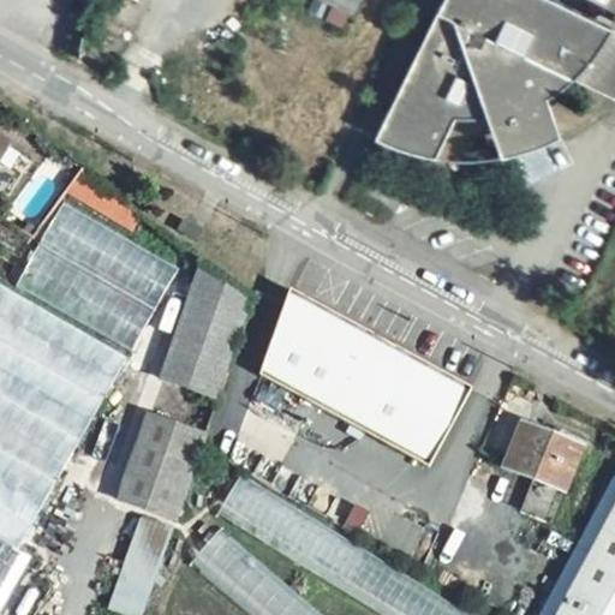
[(358,0),(324,0),(352,13),(358,0)]
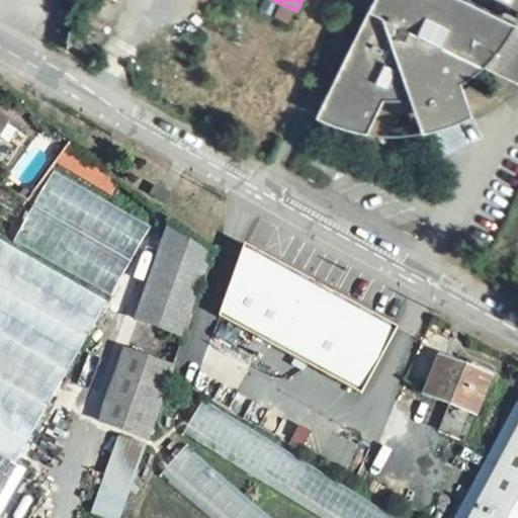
[(517,23),(469,0),(371,0),(315,116),(318,118),(327,121),(346,128),(366,132),(387,88),(402,89),(417,87),(432,84),(446,78),(455,74),(472,61),(517,82),(517,23)]
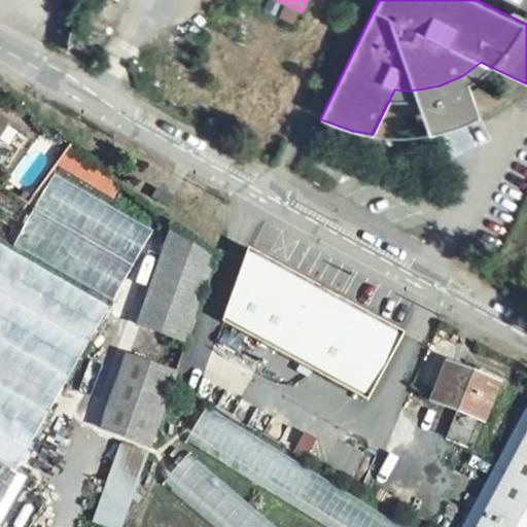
[(0,143),(12,125),(0,116),(0,143)]
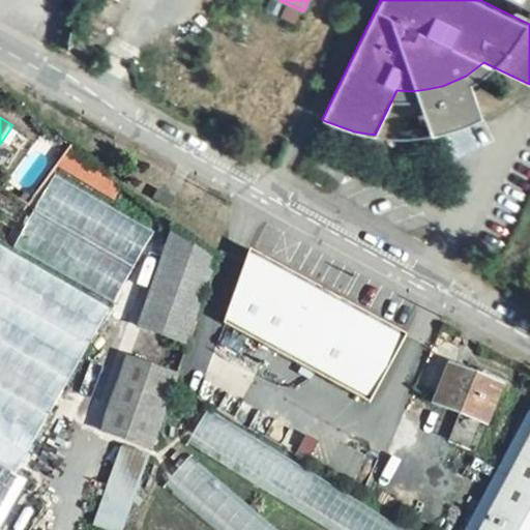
[(175,199),(158,189),(152,199),(170,209),(175,199)]
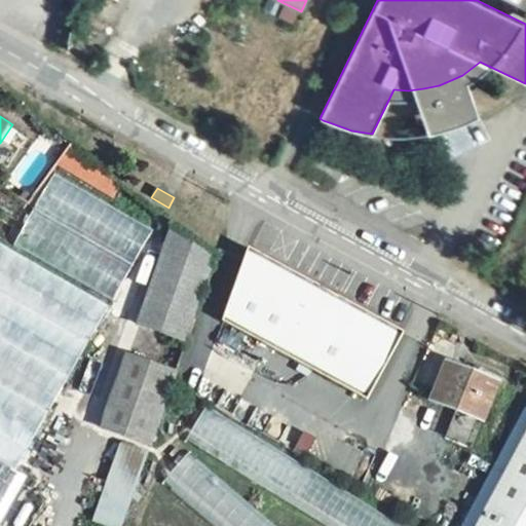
[(218,256),(172,226),(136,325),(186,342),(218,256)]
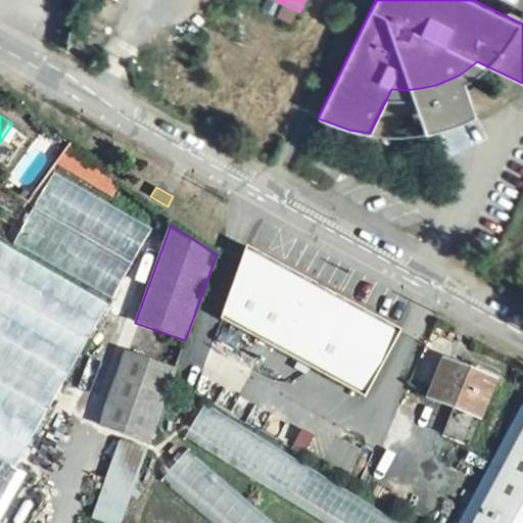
[(111,307),(0,241),(0,289),(92,341),(111,307)]
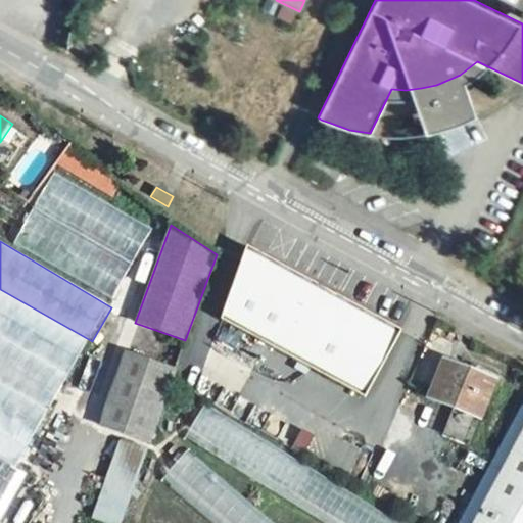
[(376,317),(244,246),(219,320),(363,397),(376,317)]
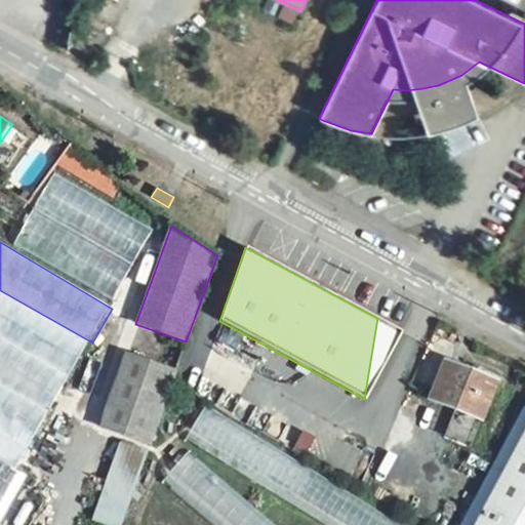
[(92,342),(0,290),(0,336),(71,377),(92,342)]
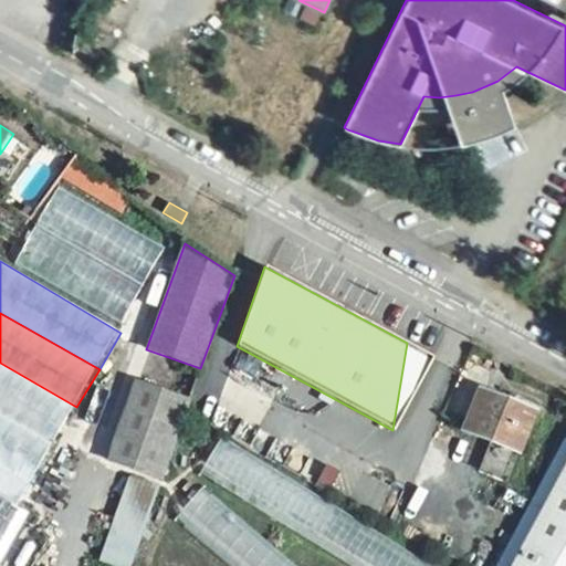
[(76,407),(0,363),(0,415),(54,447),(76,407)]
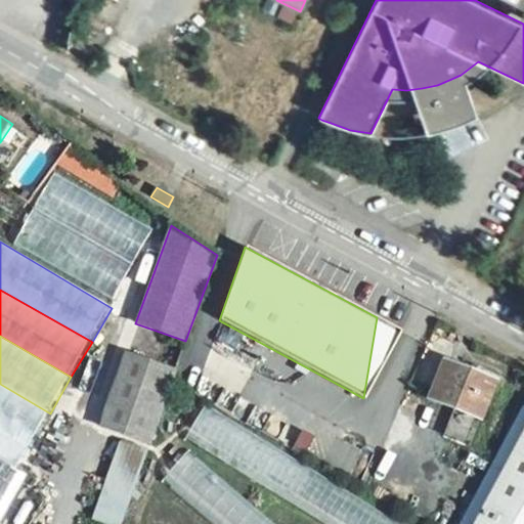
[(93,431),(146,448),(173,375),(120,356),(93,431)]
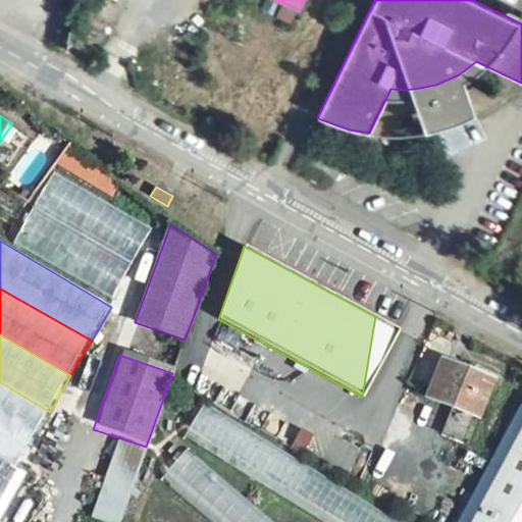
[(496,380),(442,360),(426,400),(455,408),(444,434),(465,444),(476,418),(479,419),(496,380)]
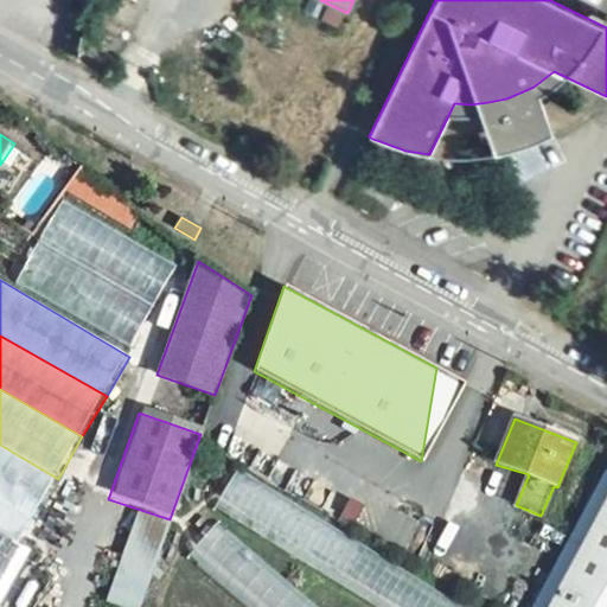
[(0,445),(0,500),(34,522),(58,479),(0,445)]
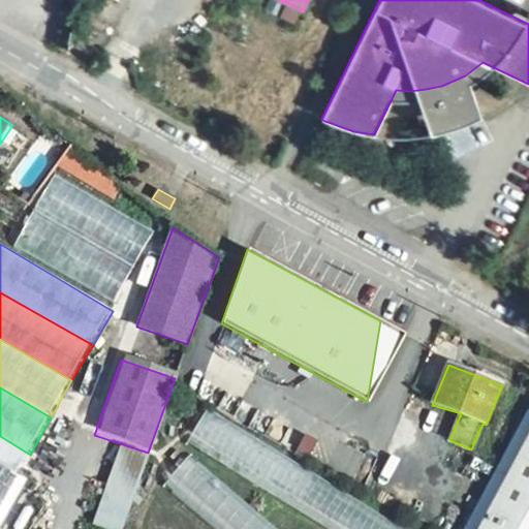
[(528,528),(528,402),(526,401),(459,528),(528,528)]
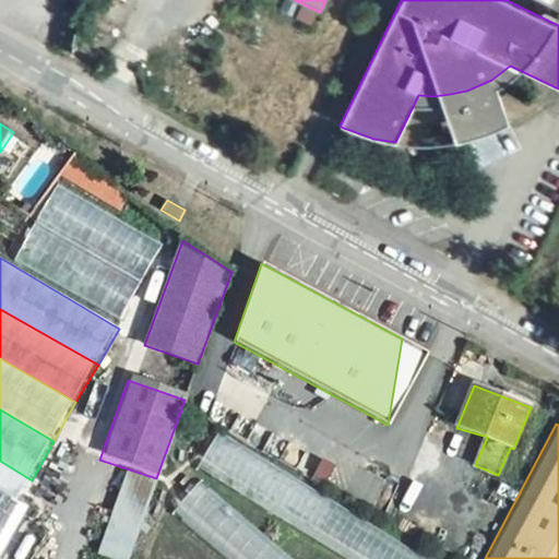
[(194,470),(346,558),(431,558),(216,432),(194,470)]
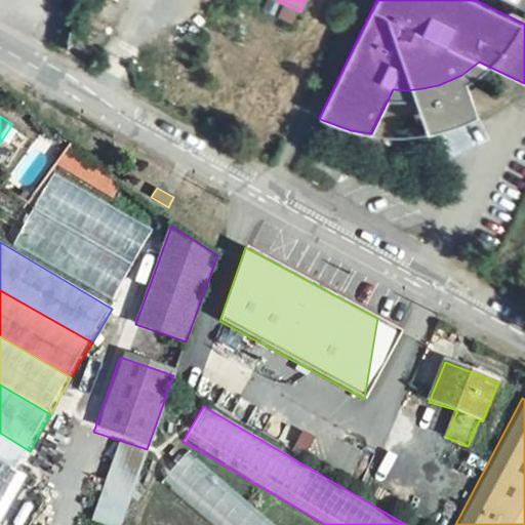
[(115,452),(98,501),(126,511),(143,461),(115,452)]
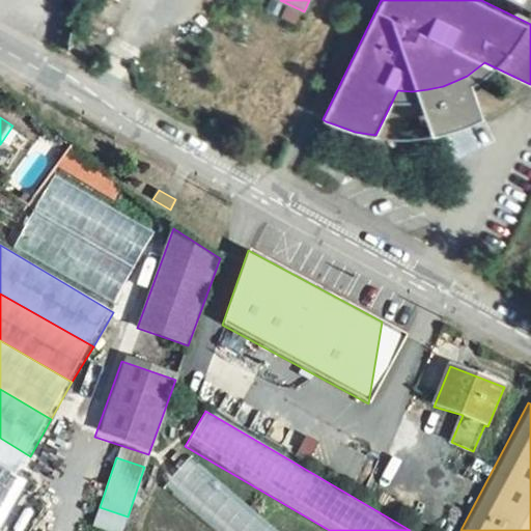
[(169,478),(207,512),(227,492),(188,457),(169,478)]
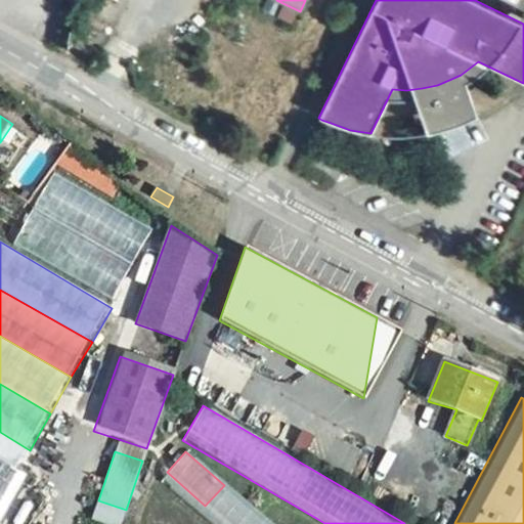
[(0,523),(1,523),(30,478),(0,461),(0,523)]
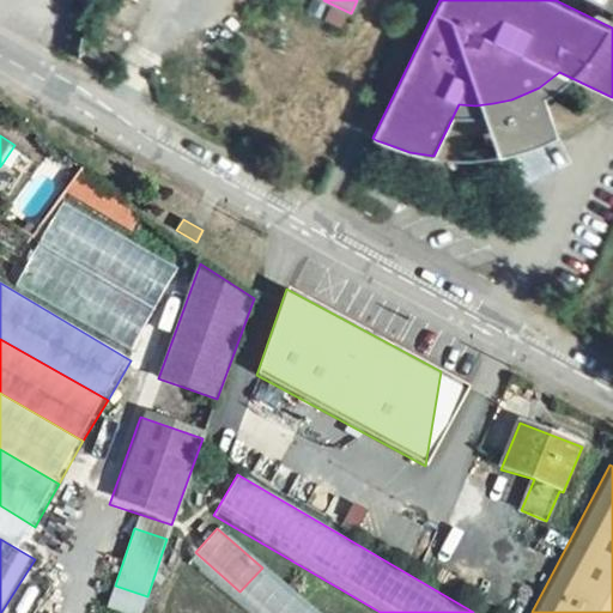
[(113,612),(140,612),(143,607),(113,596),(108,612),(113,612)]
